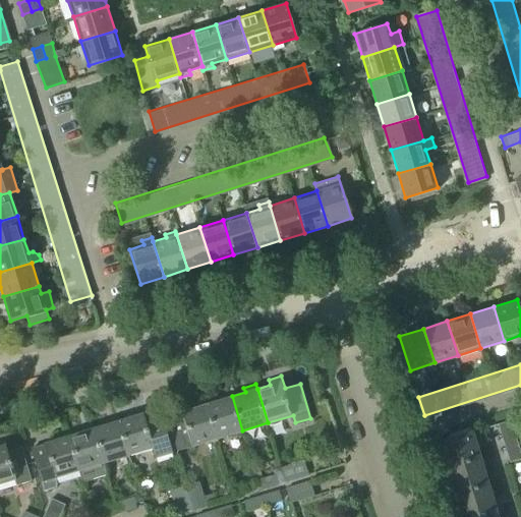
[(218,438),(242,431),(232,396),(231,391),(219,395),(221,400),(208,403),(218,438)]
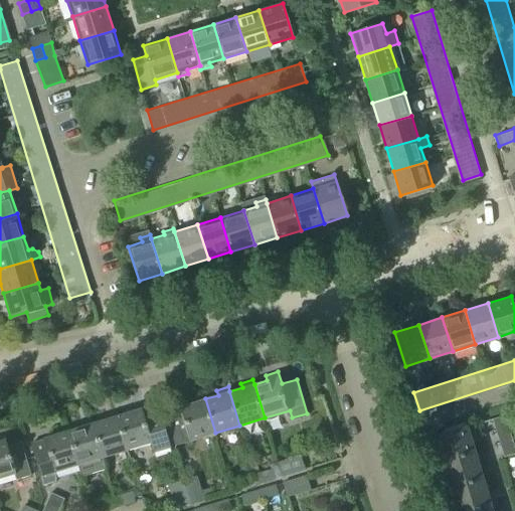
[(193,402),(180,406),(165,411),(175,444),(190,439),(190,441),(215,433),(205,398),(204,393),(192,397),(193,402)]
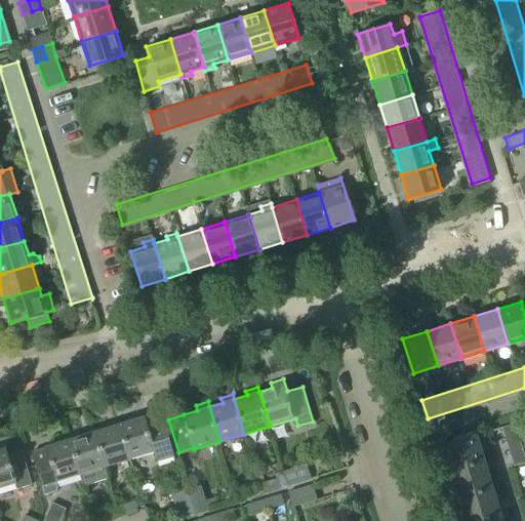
[(423,407),(417,409),(420,421),(428,418),(423,407)]
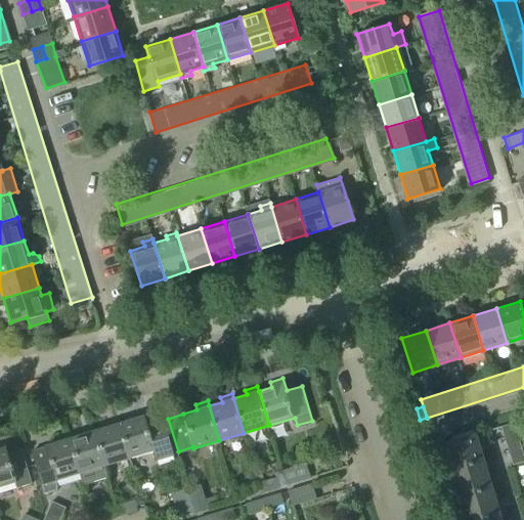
[(132,420),(120,423),(130,457),(154,449),(157,459),(174,453),(163,420),(147,424),(143,410),(130,415),(132,420)]
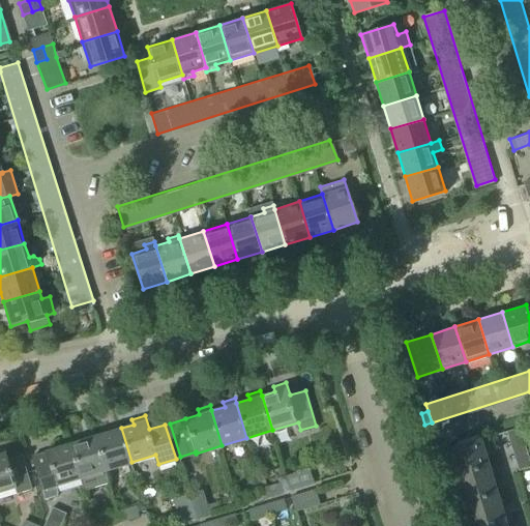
[(107,469),(131,462),(121,428),(119,422),(108,427),(109,431),(96,435),(107,469)]
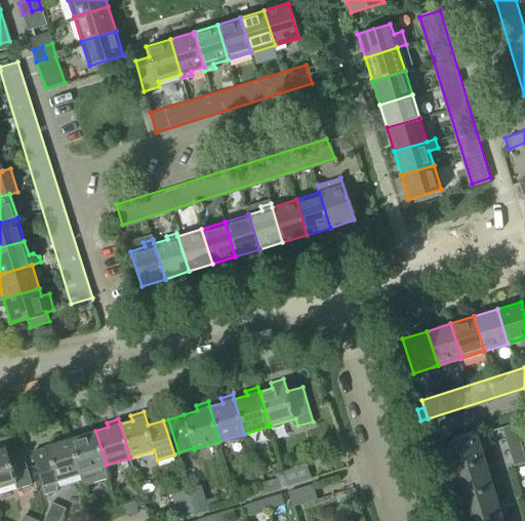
[(501,427),(513,465),(524,461),(524,457),(515,423),(501,427)]
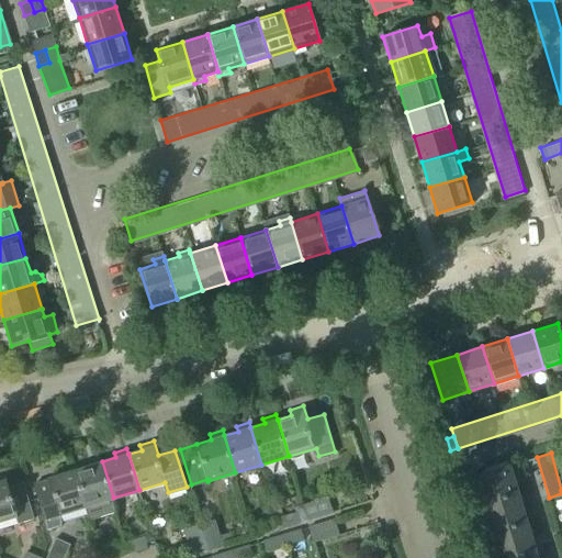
[(89,466),(76,469),(87,505),(85,506),(88,517),(112,510),(109,499),(113,498),(102,461),(101,457),(87,461),(89,466)]
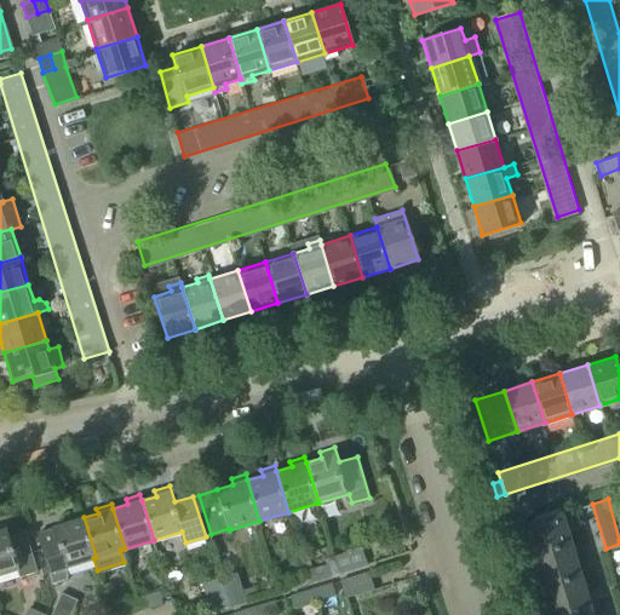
[(530,562),(573,549),(561,506),(546,510),(547,517),(520,526),(530,562)]
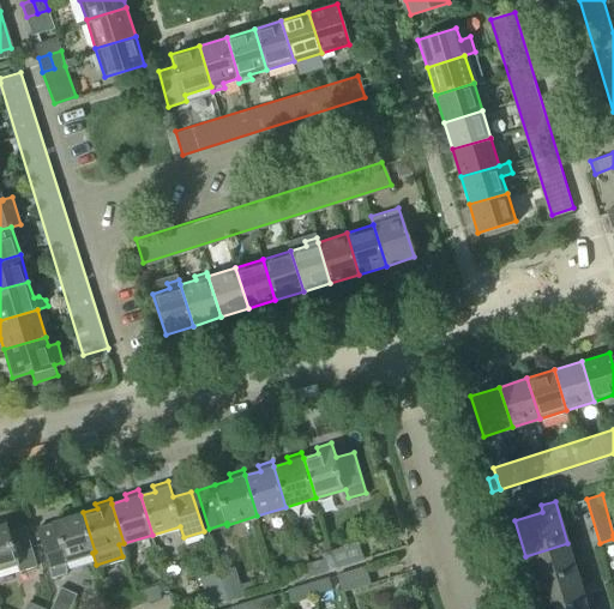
[(65,561),(92,553),(95,552),(83,512),(80,507),(67,512),(68,517),(36,526),(52,576),(67,571),(65,561)]
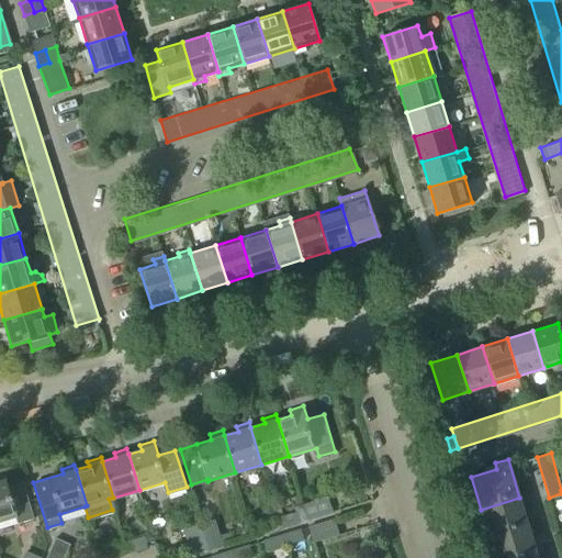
[(0,520),(15,516),(18,522),(34,517),(23,481),(9,486),(6,475),(0,476),(0,520)]
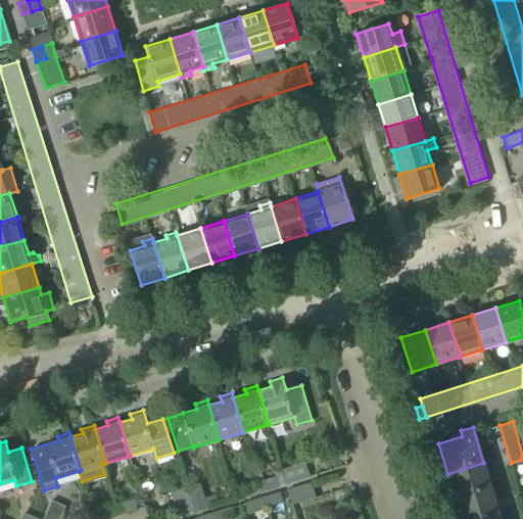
[(282,469),(286,481),(286,482),(311,475),(305,461),(282,469)]
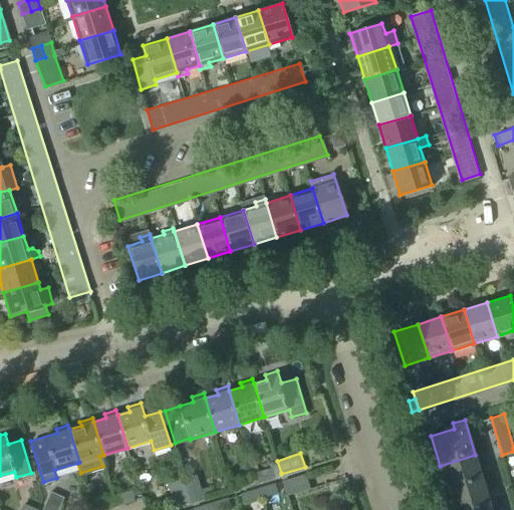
[(440,466),(448,493),(484,482),(475,455),(440,466)]
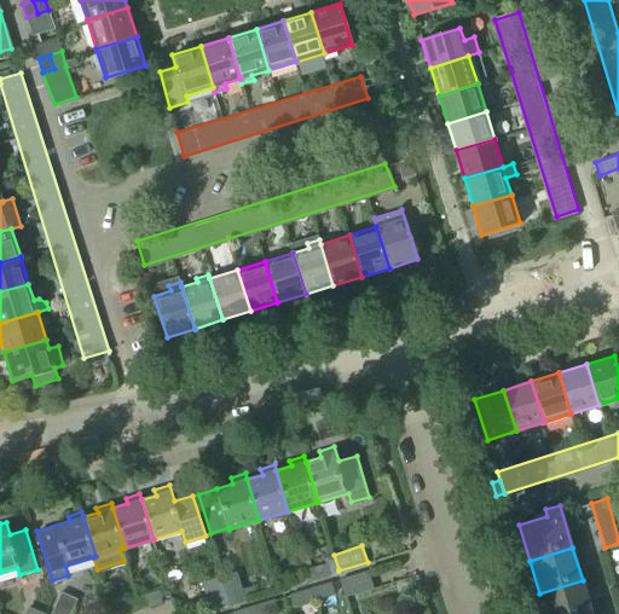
[(330,573),(327,562),(305,569),(308,580),(330,573)]
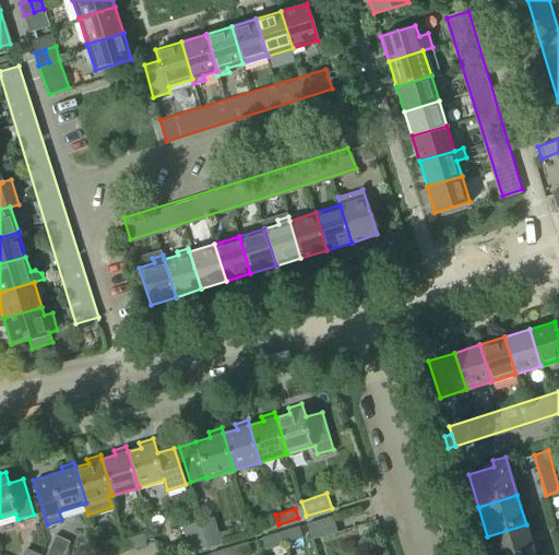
[(257,520),(260,529),(260,530),(278,524),(275,515),(257,520)]
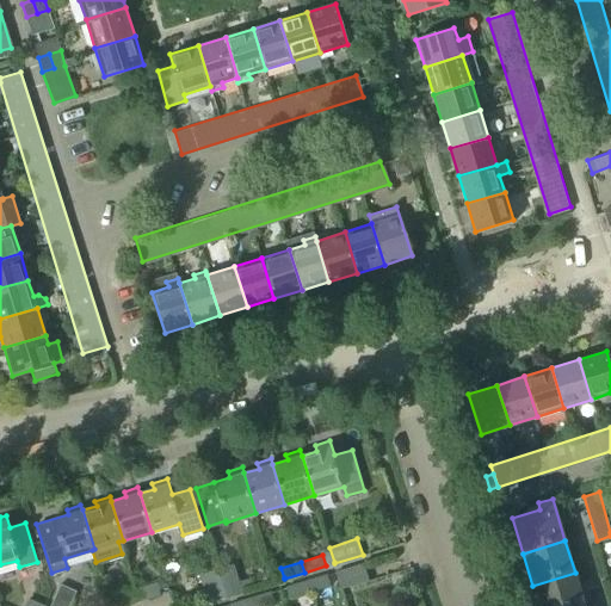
[(337,570),(338,570),(343,588),(370,580),(365,562),(337,570)]
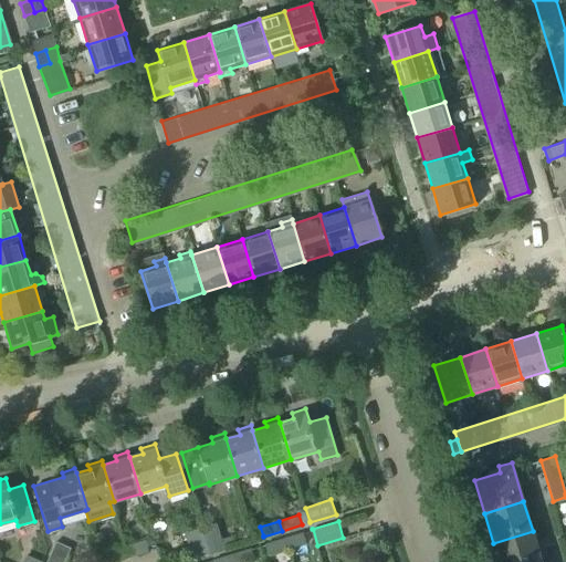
[(201,527),(209,553),(224,549),(217,522),(201,527)]
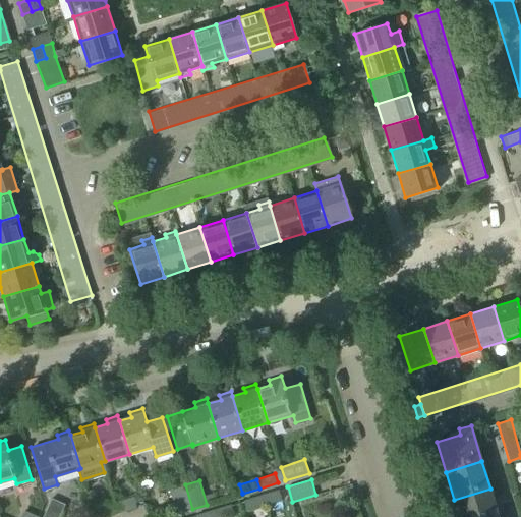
[(192,509),(185,484),(172,489),(179,513),(192,509)]
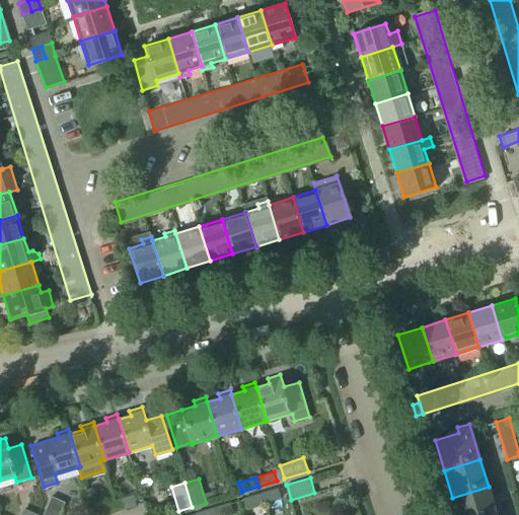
[(279,487),(278,487),(261,492),(264,501),(282,496),(279,487)]
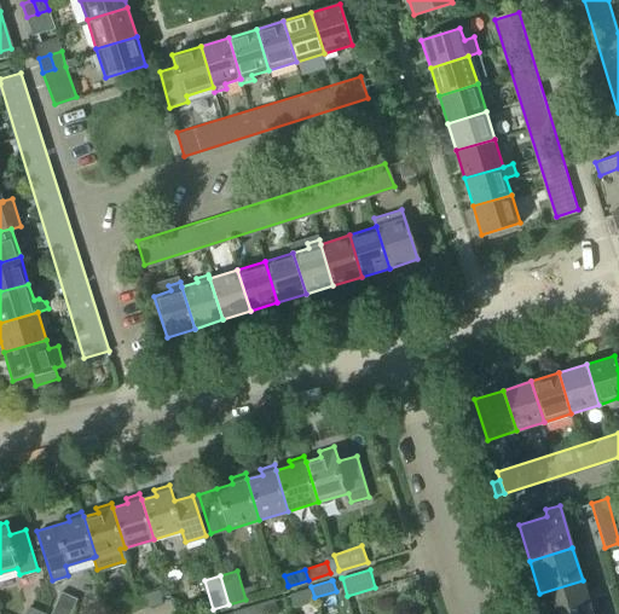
[(539,594),(545,613),(589,613),(593,613),(583,580),(539,594)]
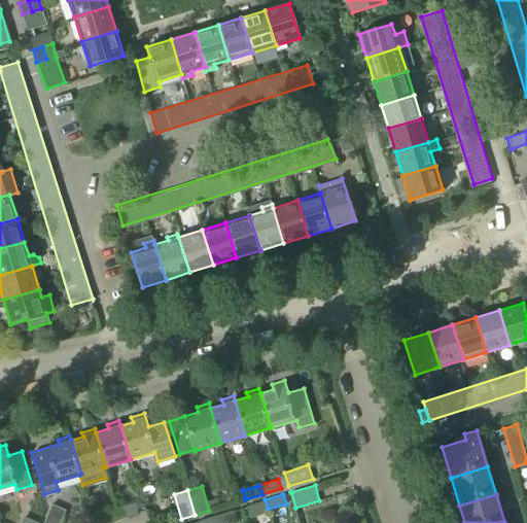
[(265,499),(247,504),(249,515),(268,509),(265,499)]
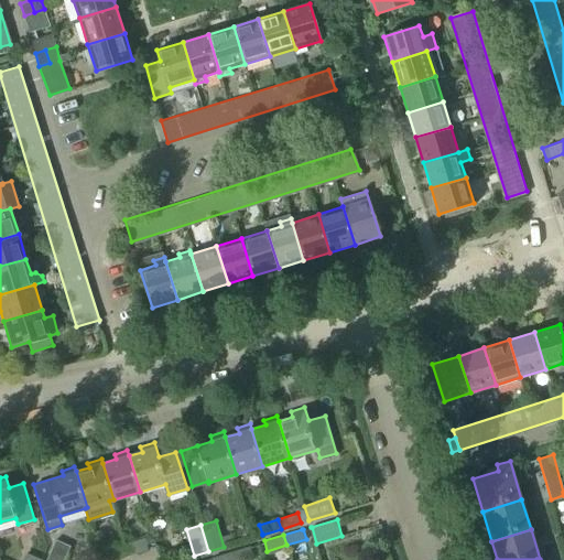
[(144,537),(125,544),(128,553),(148,547),(144,537)]
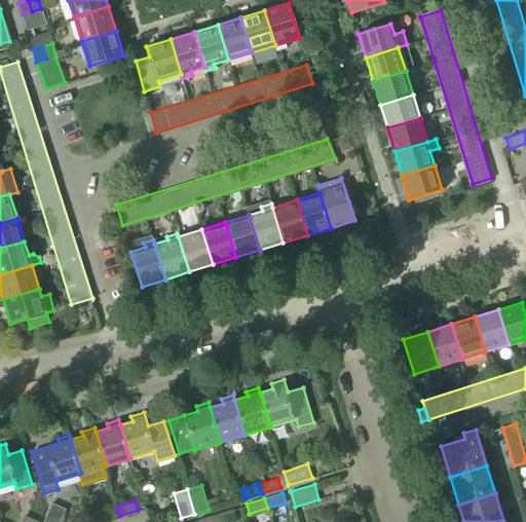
[(42,521),(59,521),(63,513),(49,507),(42,521)]
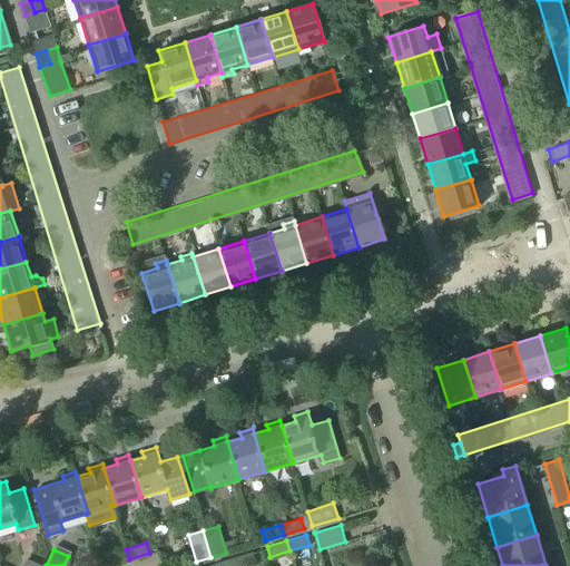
[(129,559),(126,549),(108,555),(111,565),(129,559)]
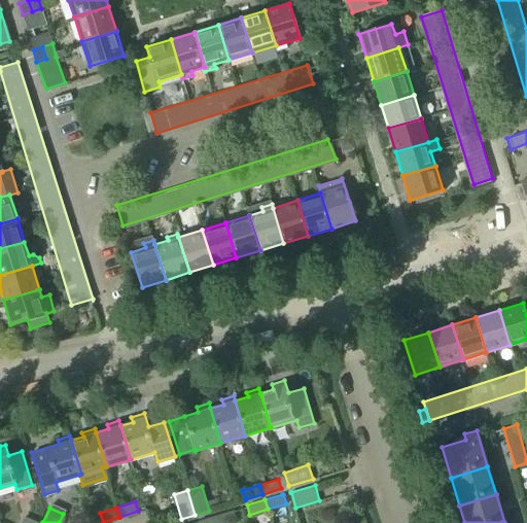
[(218,522),(222,522),(237,519),(234,509),(216,514),(218,522)]
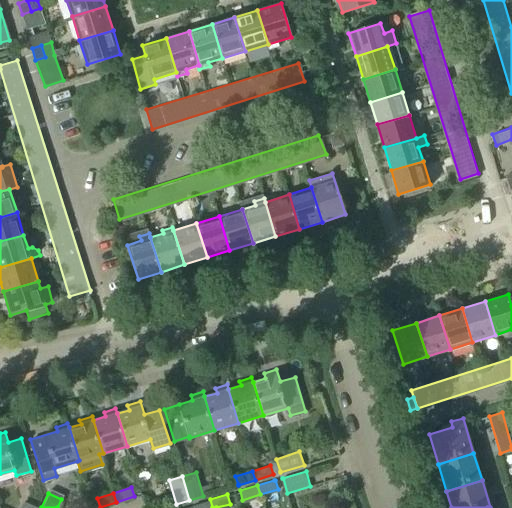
[(212,507),(210,499),(193,505),(194,507),(212,507)]
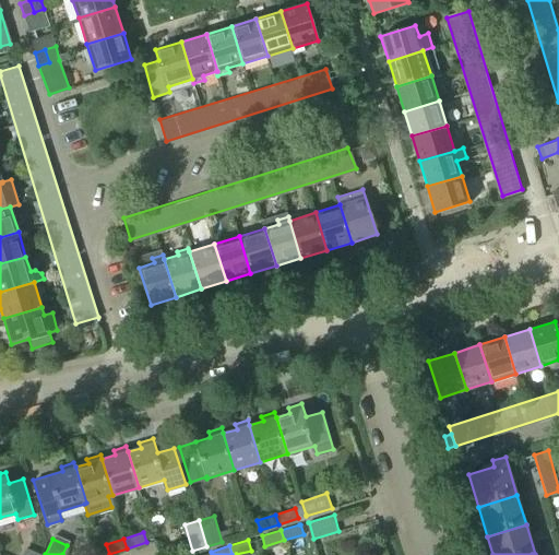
All buildings are outlined.
